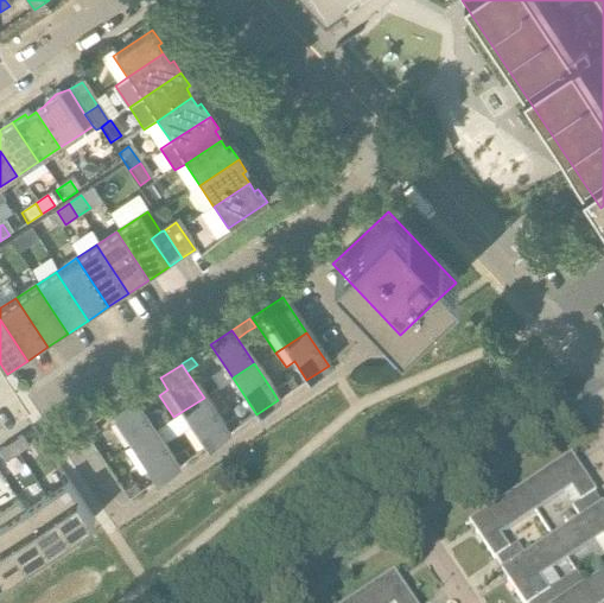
[(278,400),(288,393),(283,385),(273,392),(278,400)]
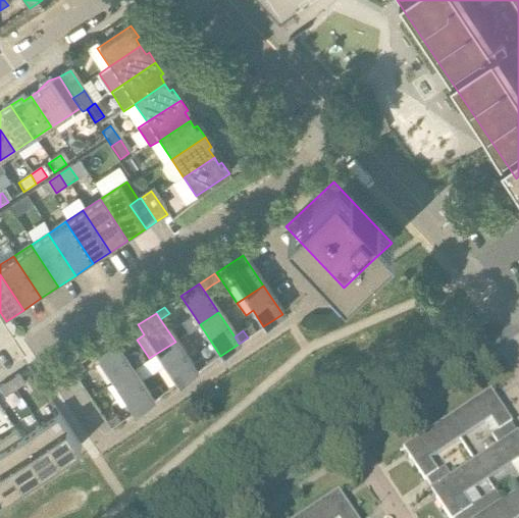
[(121,335),(112,342),(117,348),(125,343),(121,335)]
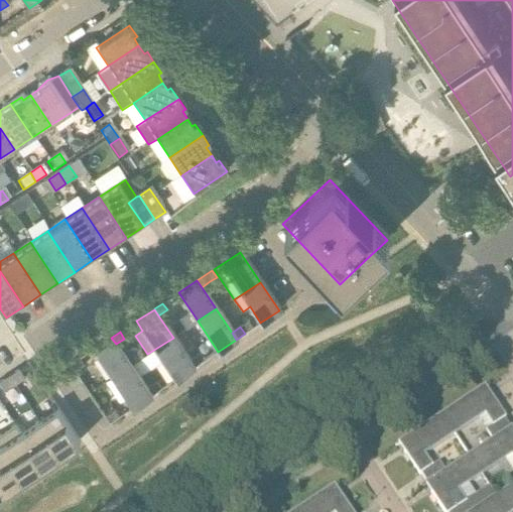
[(112,377),(130,366),(116,344),(111,338),(93,350),(112,377)]
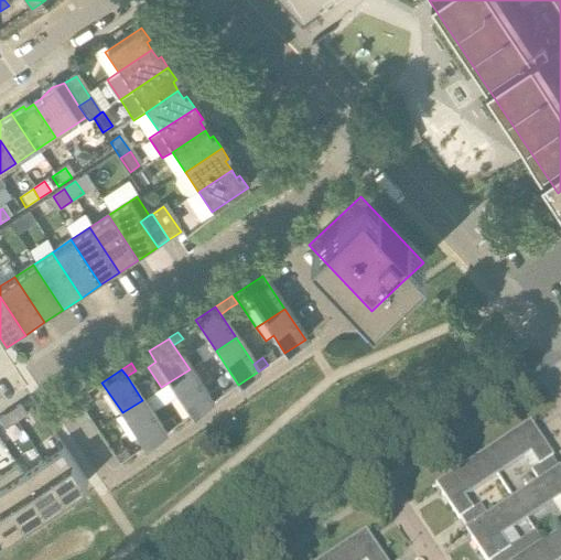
[(161,387),(142,400),(151,413),(177,396),(192,416),(212,402),(206,395),(190,369),(161,387)]
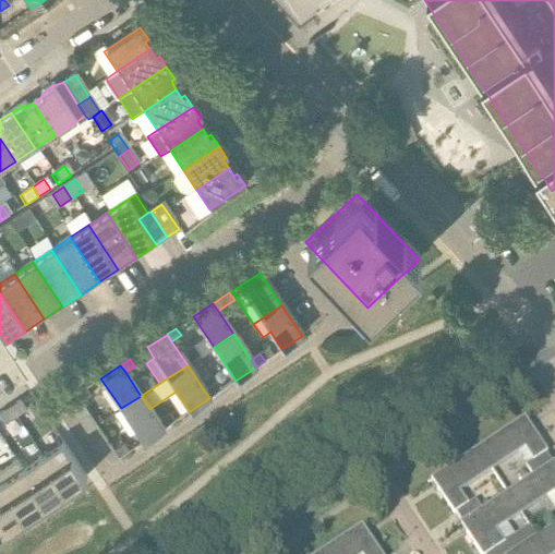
[(209,398),(218,392),(214,385),(204,390),(209,398)]
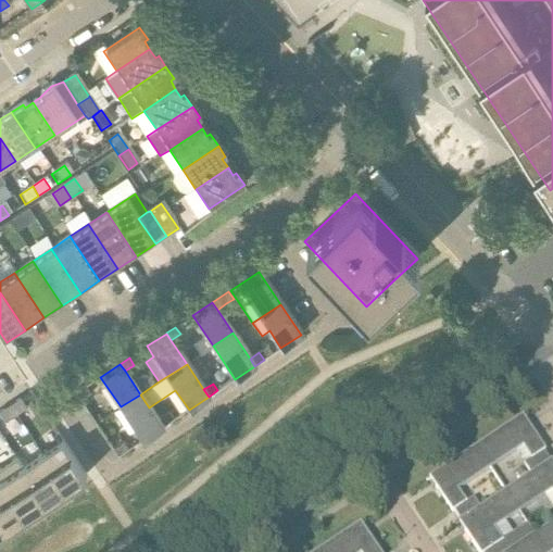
[(74,394),(78,402),(87,396),(83,389),(74,394)]
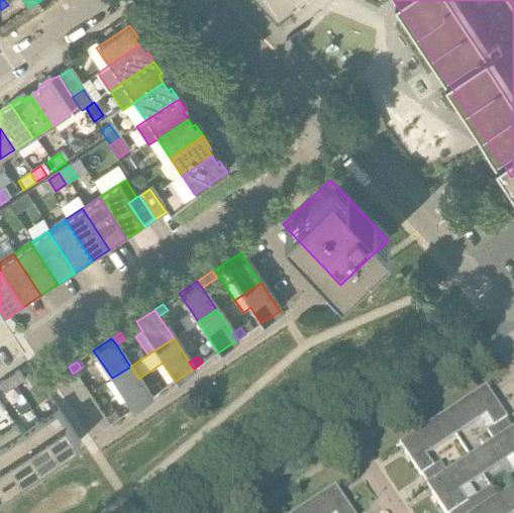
[(130,367),(112,378),(132,409),(150,397),(146,390),(138,379),(130,367)]
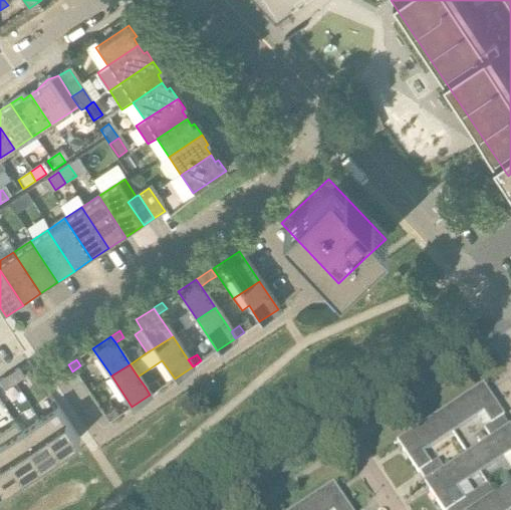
[(16,371),(6,378),(12,388),(22,380),(16,371)]
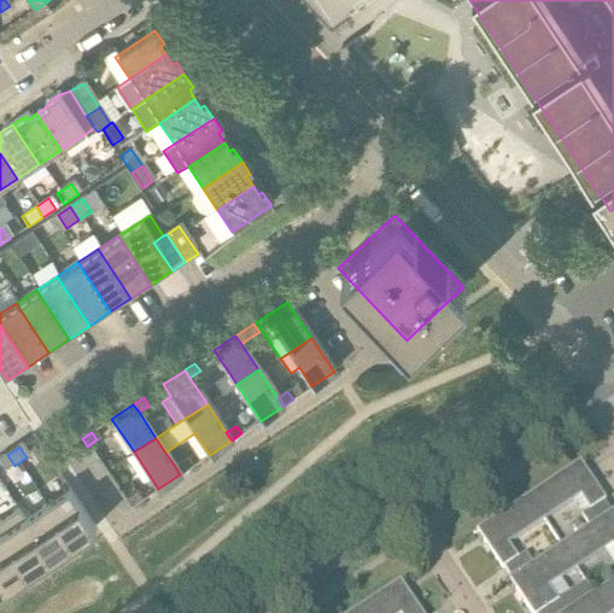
[(7,455),(0,459),(0,470),(3,474),(15,466),(7,455)]
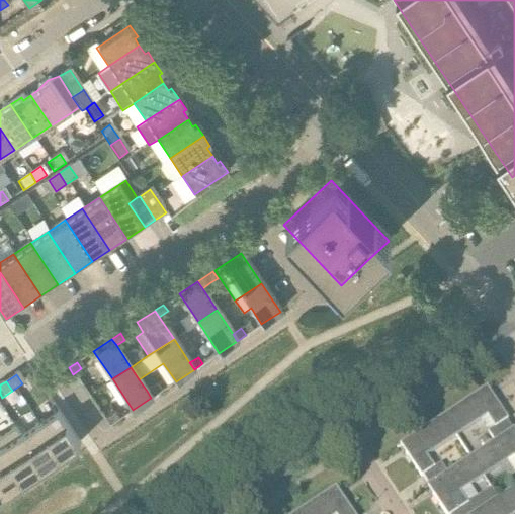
[(151,398),(160,393),(155,386),(147,391),(151,398)]
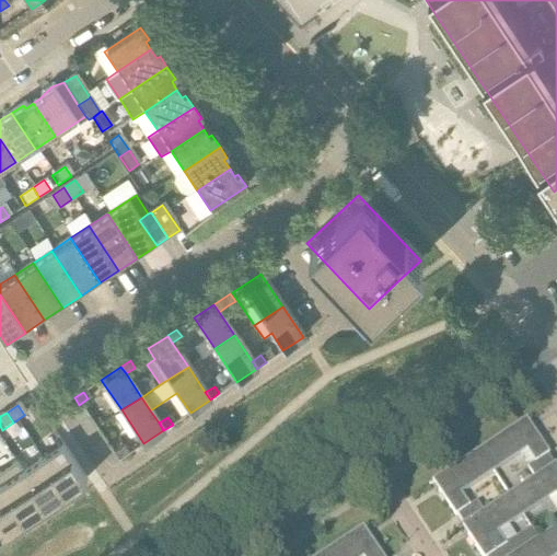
[(477,454),(491,476),(524,455),(533,467),(515,479),(515,481),(514,482),(510,490),(512,494),(552,468),(546,460),(547,459),(524,424),(477,454)]
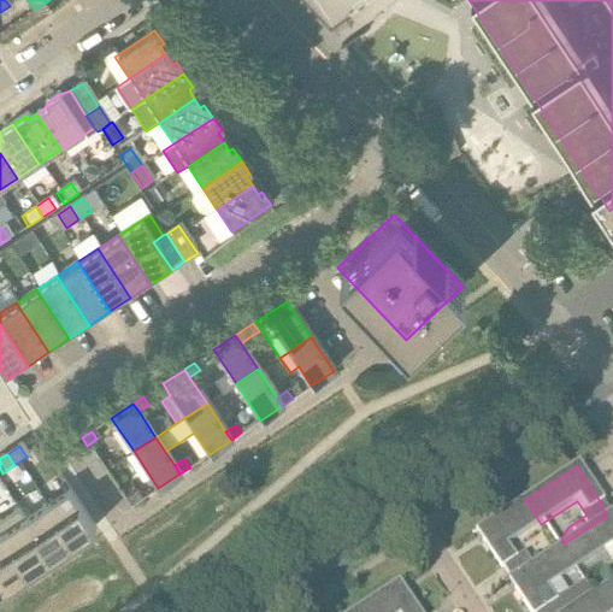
[(66,492),(45,506),(71,547),(93,533),(66,492)]
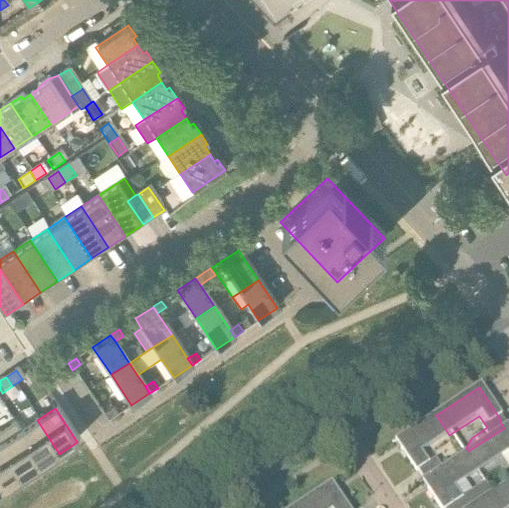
[(106,422),(115,416),(110,409),(102,415),(106,422)]
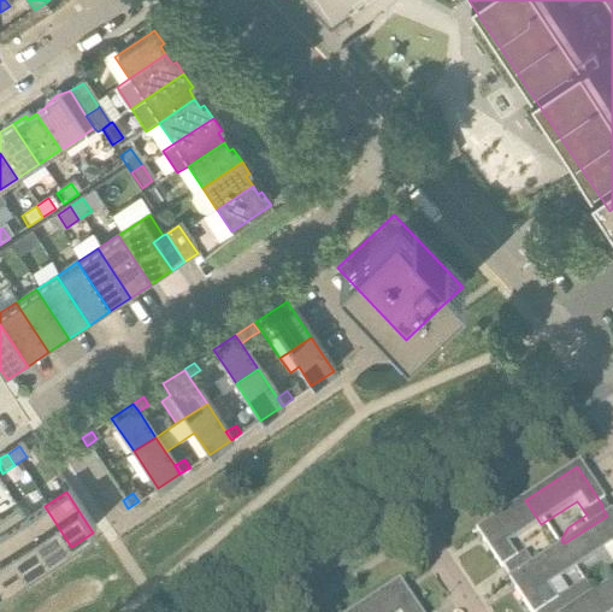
[(507,582),(529,568),(523,557),(514,562),(505,548),(541,524),(525,500),(473,534),(499,574),(500,572),(507,582)]
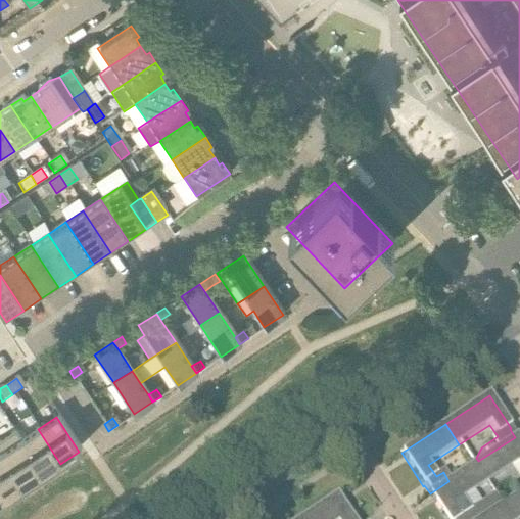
[(19,441),(18,442),(41,476),(60,464),(38,429),(19,441)]
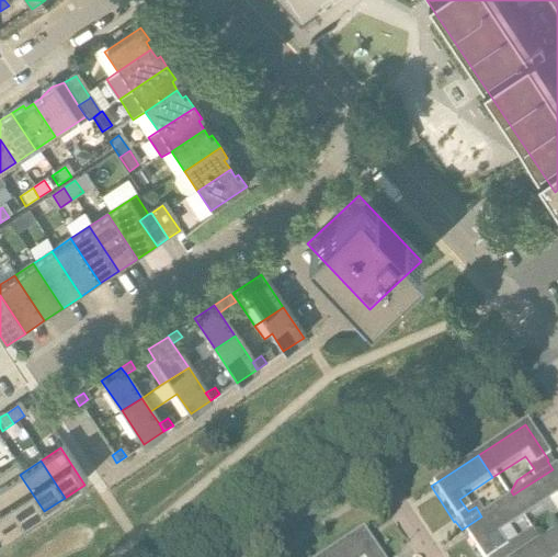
[(14,465),(0,475),(0,488),(24,524),(44,511),(20,475),(21,474),(14,465)]
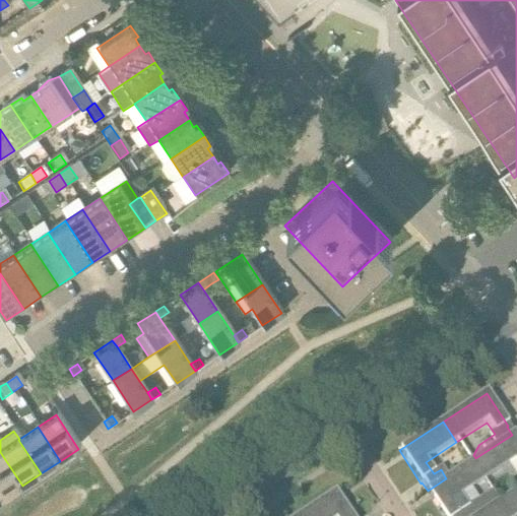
[(468,463),(482,485),(514,463),(516,468),(516,477),(515,479),(516,481),(510,485),(514,492),(516,490),(516,439),(513,434),(512,435),(475,458),(468,463)]
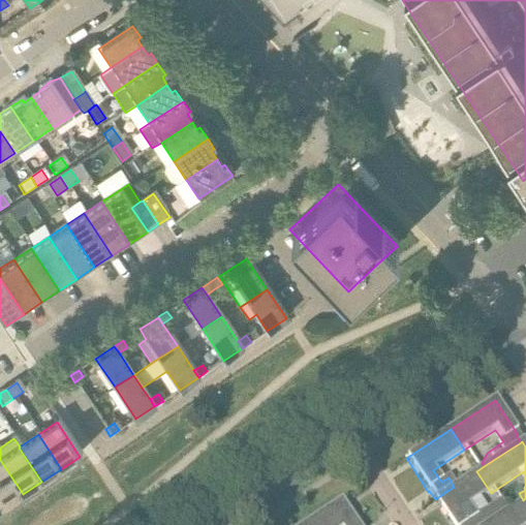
[(0,500),(4,506),(23,494),(0,460),(0,500)]
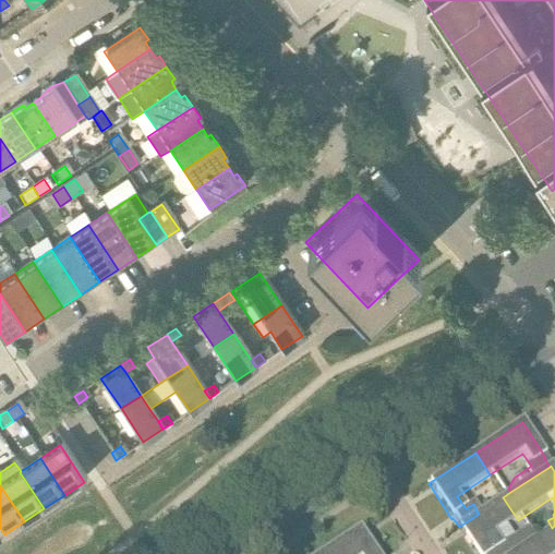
[(513,553),(532,541),(533,540),(528,531),(495,553),(486,540),(518,520),(503,497),(479,514),(459,527),(457,528),(473,553),(513,553)]
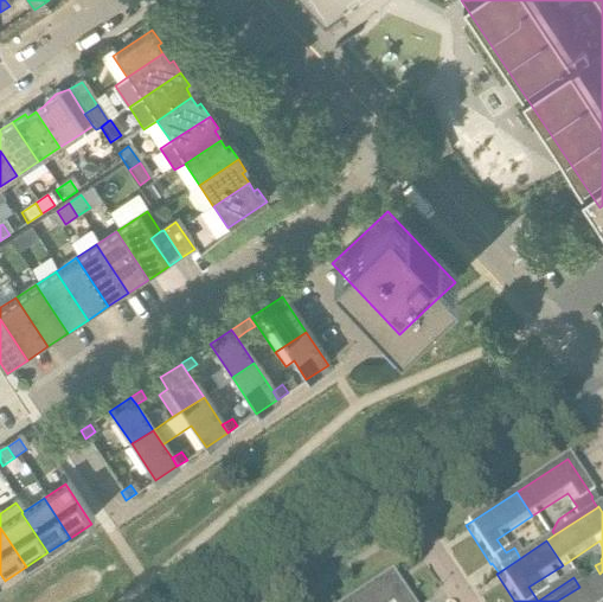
[(578,588),(587,601),(602,601),(602,571),(600,574),(579,587),(578,588)]
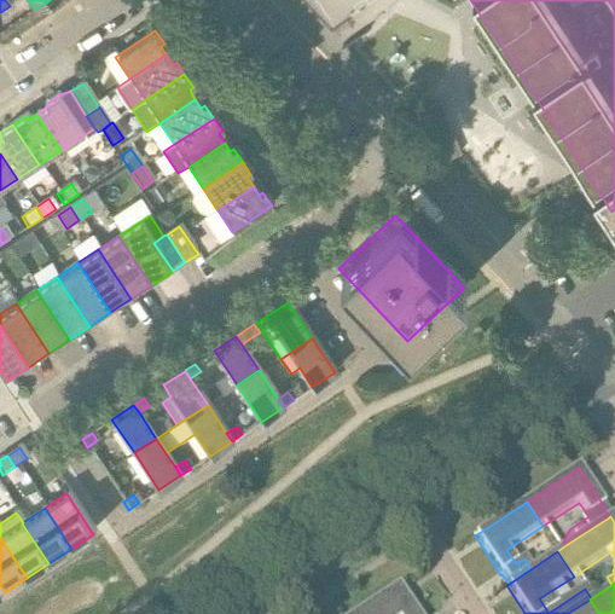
[(416,613),(399,586),(355,613),(416,613)]
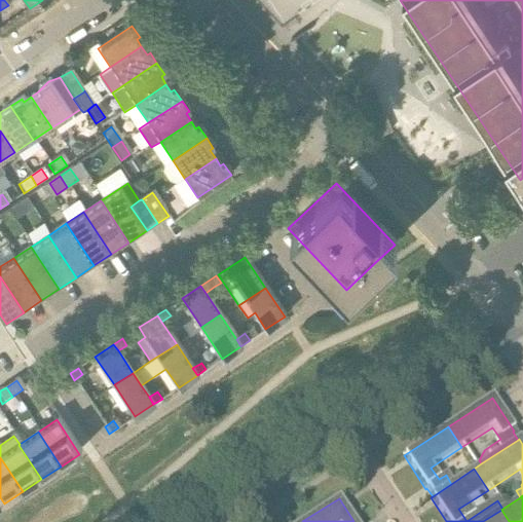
[(509,521),(501,510),(483,521),(509,521)]
